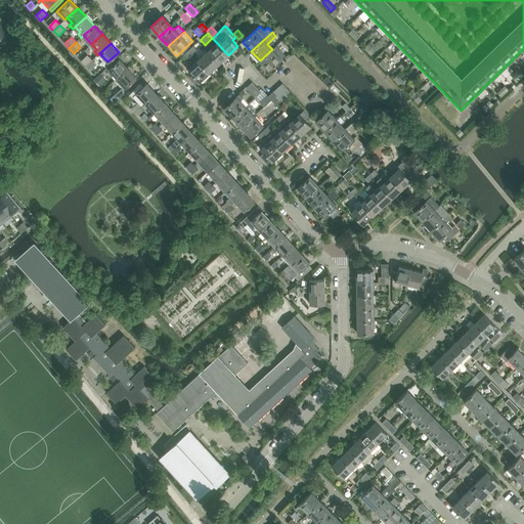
[(217,43),(207,51),(219,64),(228,55),(217,43)]
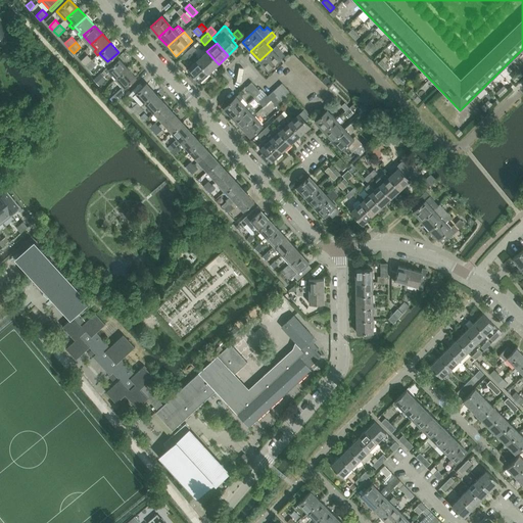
[(193,55),(199,49),(196,46),(190,52),(193,55)]
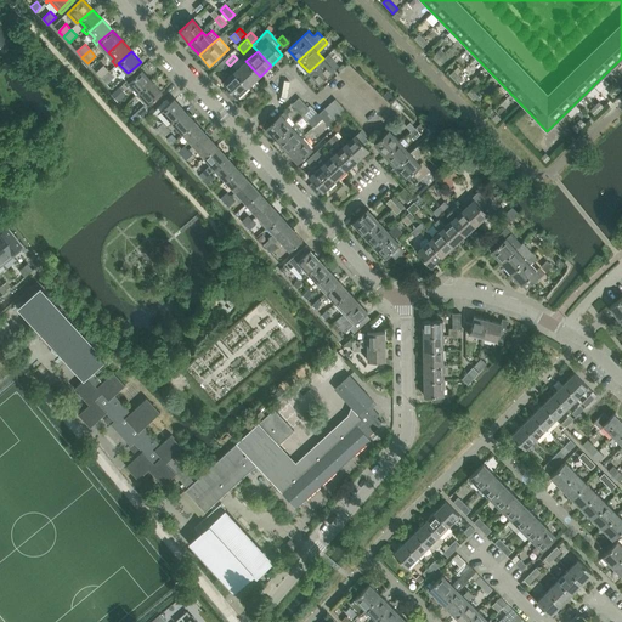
[(329,60),(326,56),(323,58),(309,72),(318,84),(334,71),(327,62),(329,60)]
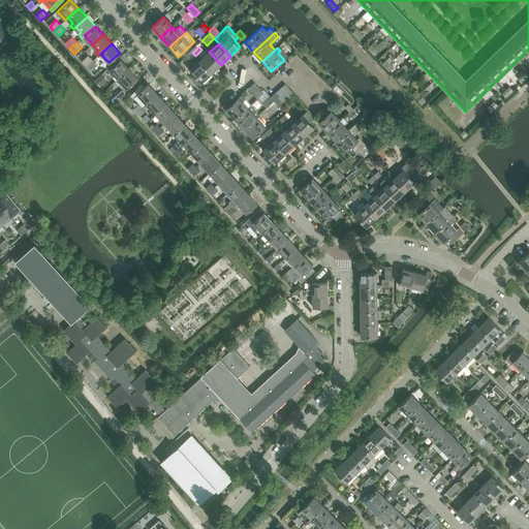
[(209,52),(199,61),(211,73),(221,65),(209,52)]
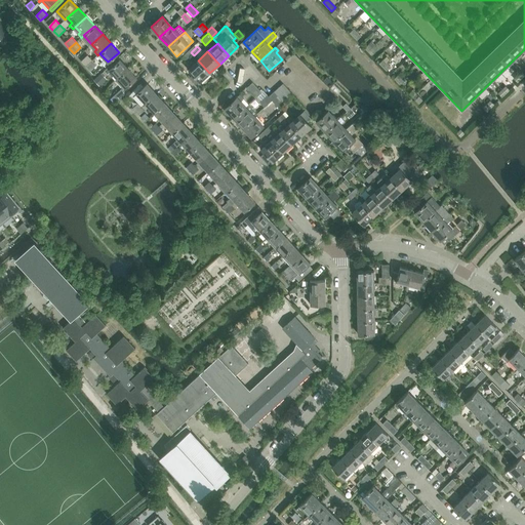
[(298,56),(294,52),(285,63),(289,66),(298,56)]
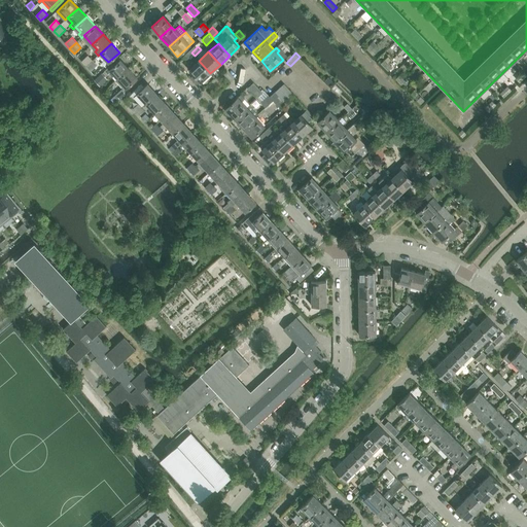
[(93,61),(88,56),(81,62),(85,67),(93,61)]
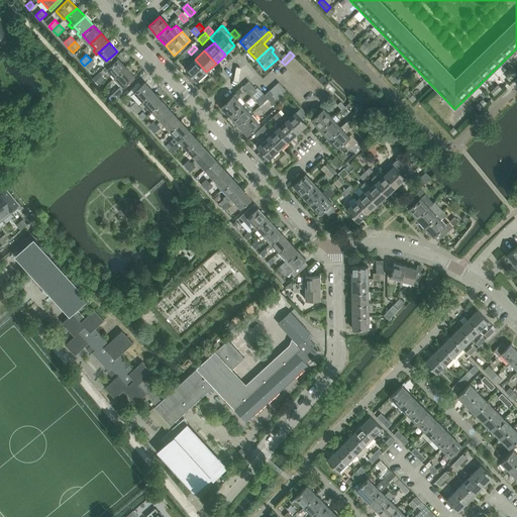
[(289,69),(298,60),(294,56),(285,65),(289,69)]
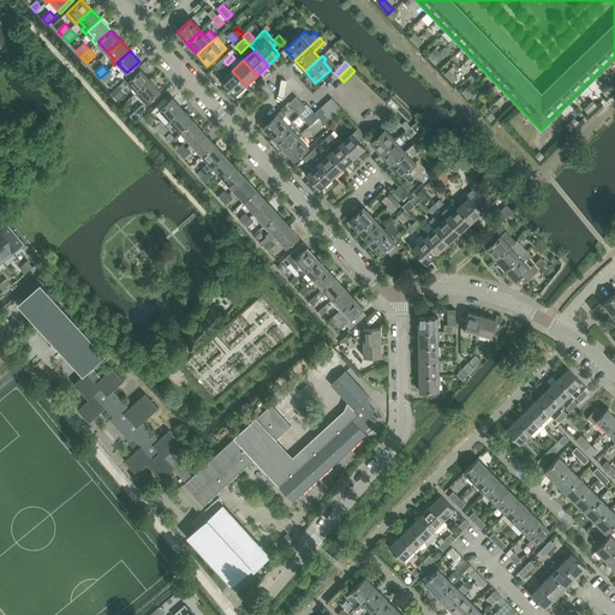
[(133,88),(131,90),(135,94),(150,81),(141,70),(127,81),(133,88)]
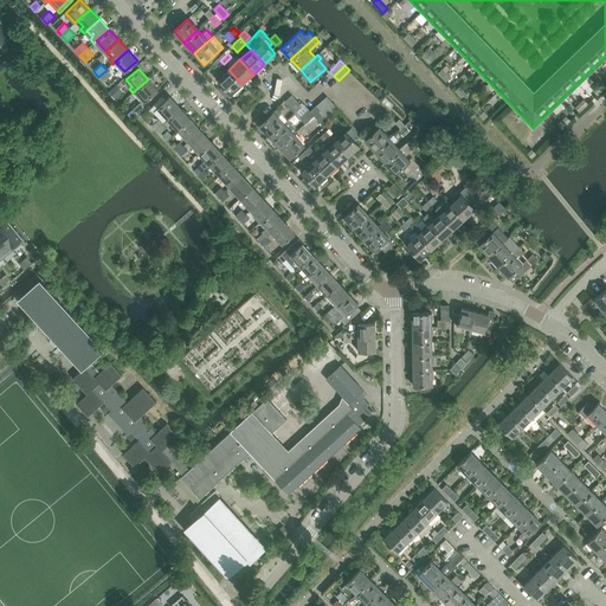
[(111,75),(107,70),(98,77),(104,82),(111,75)]
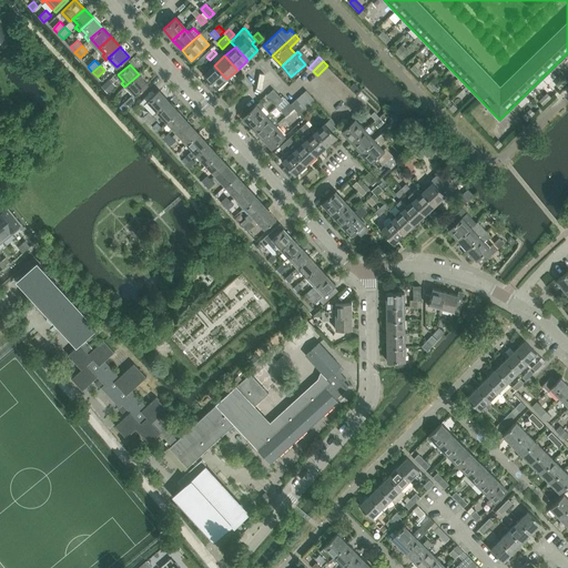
[(204,74),(216,89),(226,79),(214,66),(204,74)]
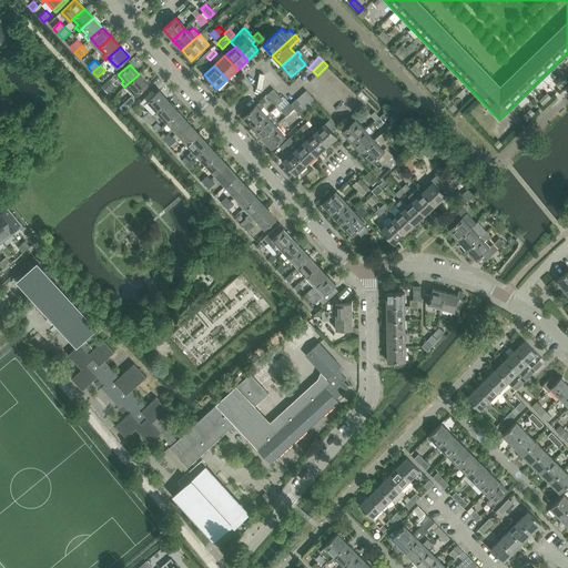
[(322,80),(332,70),(327,66),(317,75),(322,80)]
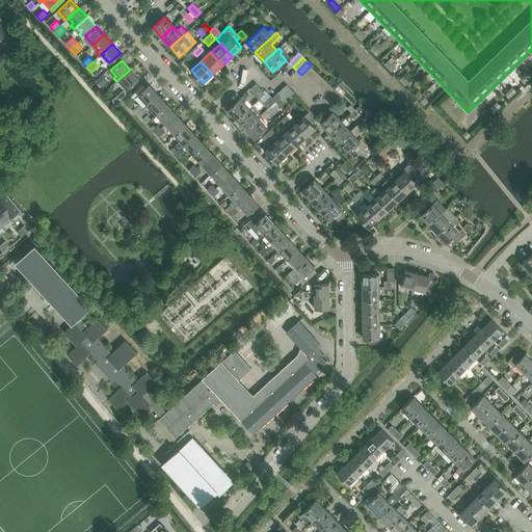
[(306,79),(315,70),(311,65),(301,75),(306,79)]
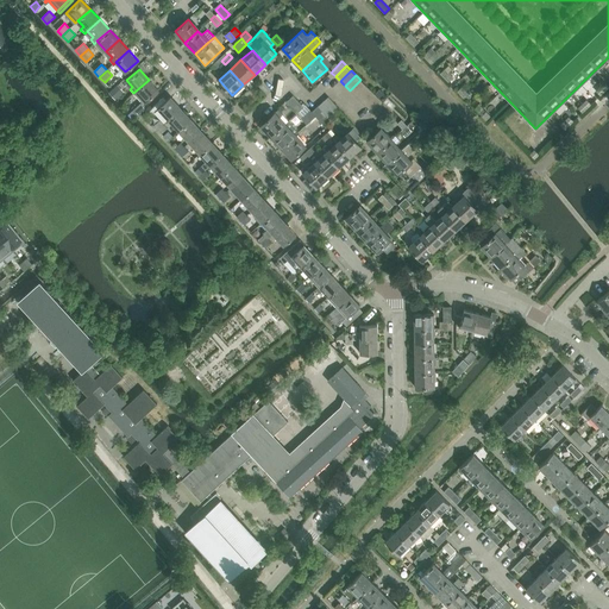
[(133,93),(142,102),(132,111),(138,117),(148,107),(144,104),(158,90),(149,80),(133,93)]
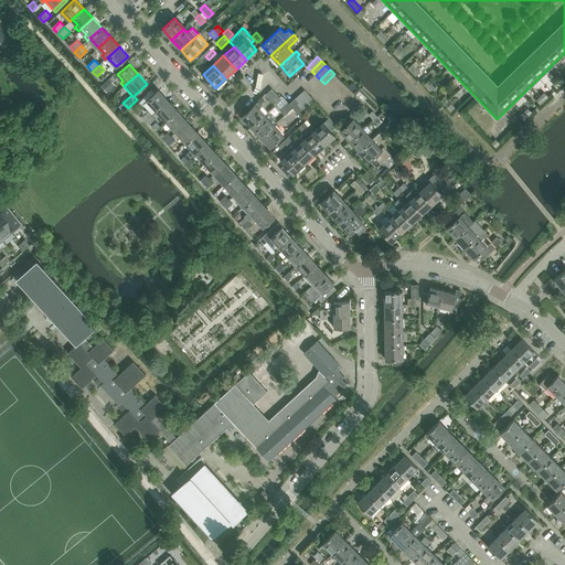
[(329,88),(339,78),(334,74),(324,84),(329,88)]
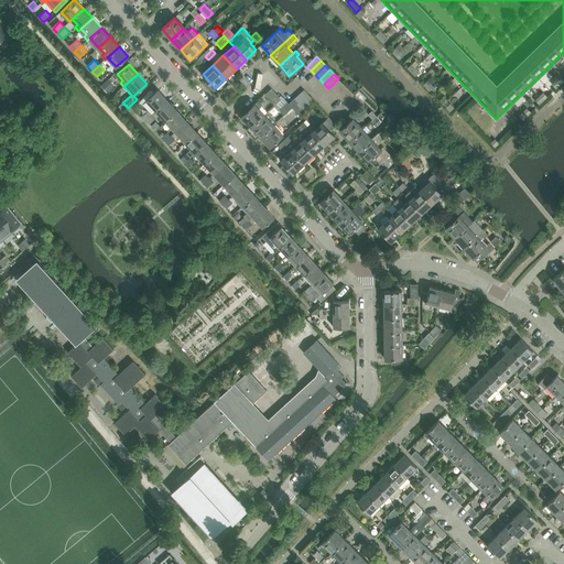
[(333,93),(344,83),(338,78),(328,88),(333,93)]
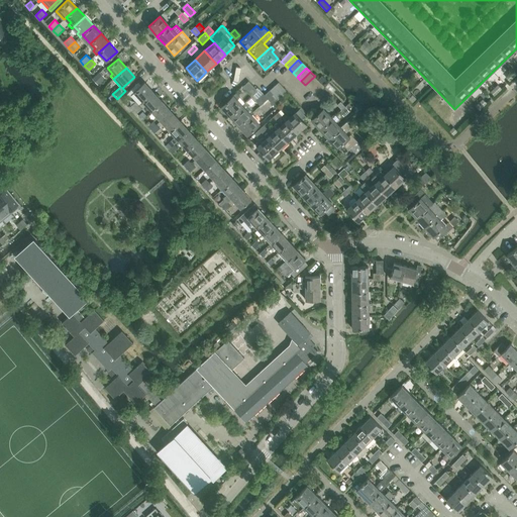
[(97,85),(104,79),(99,74),(93,80),(97,85)]
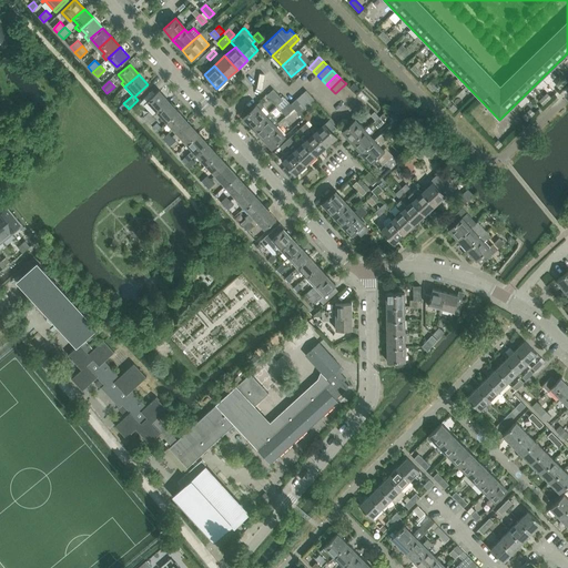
[(341,98),(351,88),(346,83),(335,93),(341,98)]
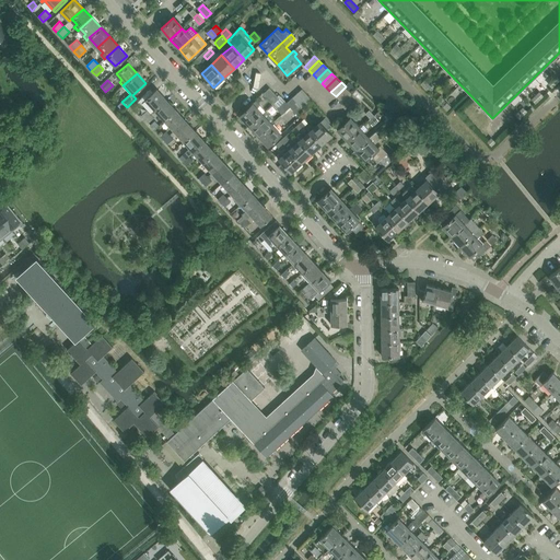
[(341,102),(351,91),(350,91),(346,86),(336,96),(341,102)]
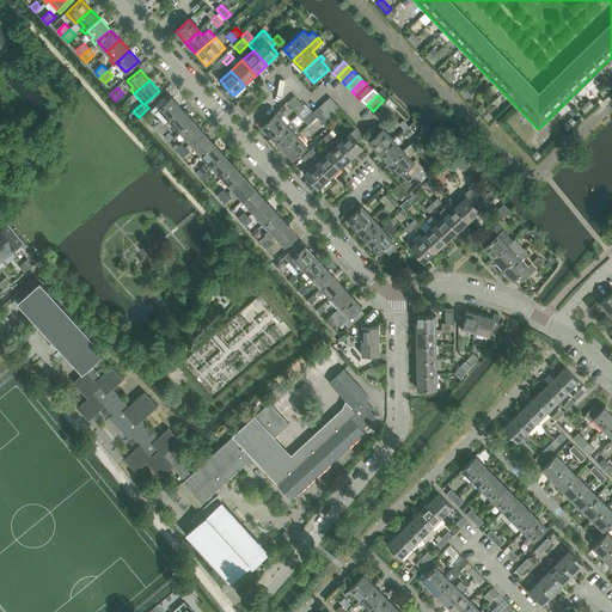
[(299,114),(305,108),(294,96),(288,102),(299,114)]
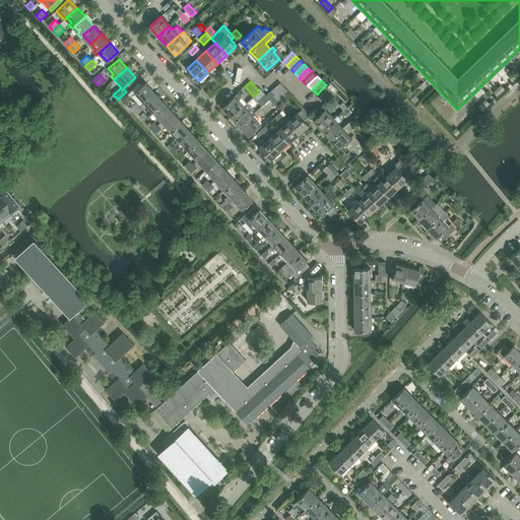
[(145,82),(135,91),(144,102),(154,92),(145,82)]
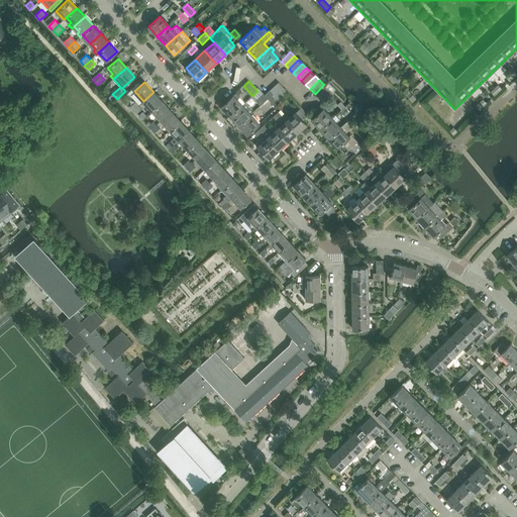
[(283,95),(287,91),(279,82),(274,86),(283,95)]
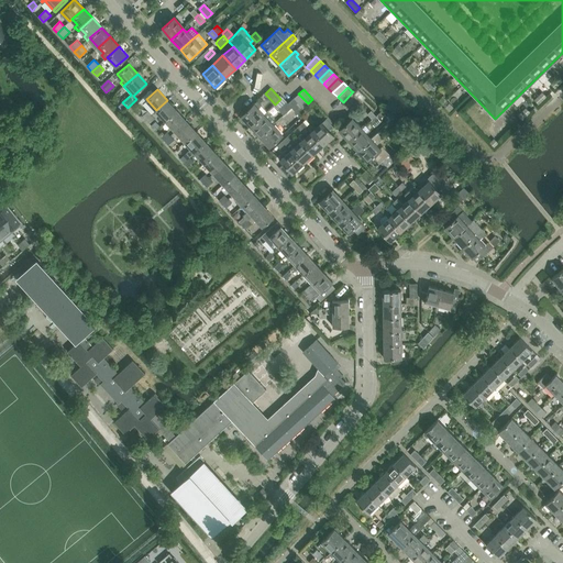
[(348,107),(357,96),(353,91),(343,102),(348,107)]
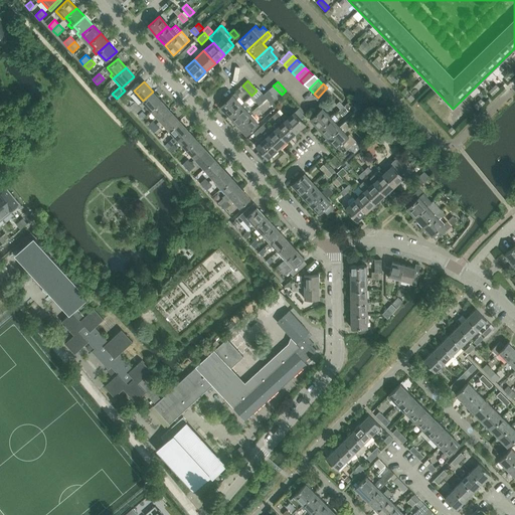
[(277,99),(282,95),(273,86),(269,90),(277,99)]
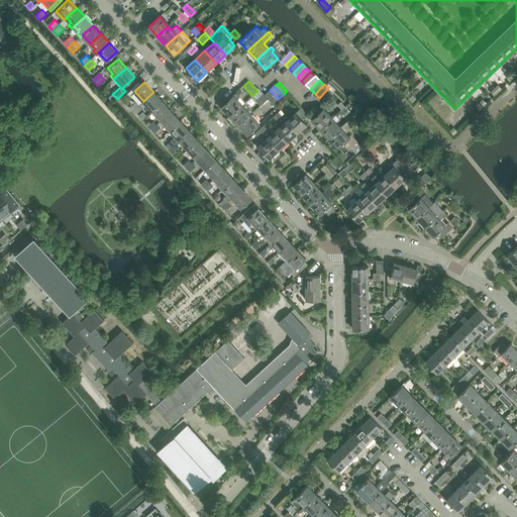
[(319,98),(323,102),(332,93),(328,88),(319,98)]
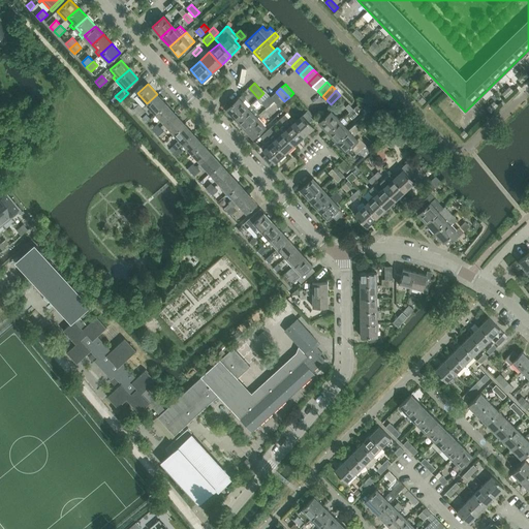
[(279,106),(284,101),(276,92),(271,97),(274,101),(279,106)]
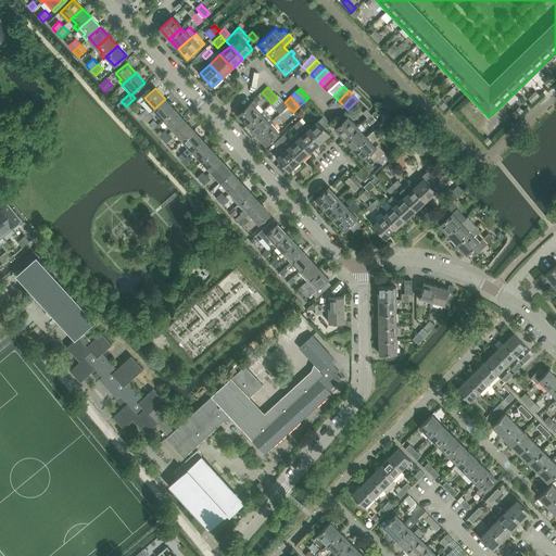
[(165,99),(154,109),(164,119),(175,110),(165,99)]
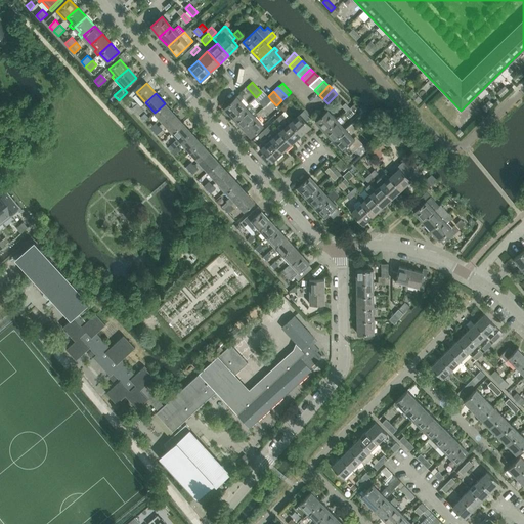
[(266,94),(259,101),(264,107),(271,100),(268,96),(266,94)]
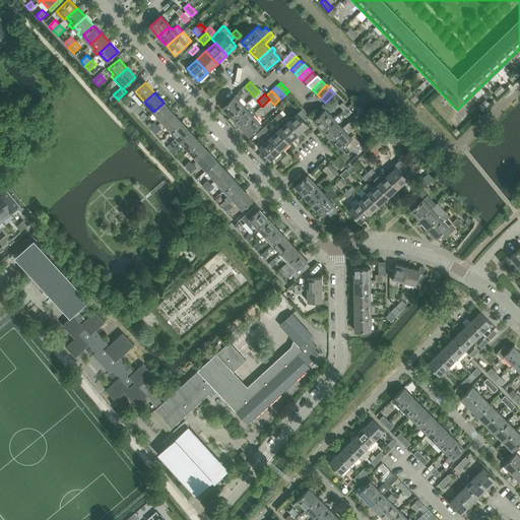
[(222,107),(232,117),(243,107),(242,107),(244,105),(240,100),(241,99),(239,95),(235,95),(234,96),(222,107)]
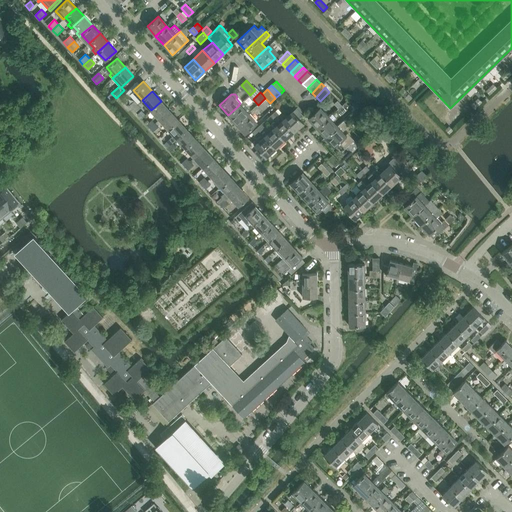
[(125,100),(129,105),(134,101),(129,96),(125,100)]
